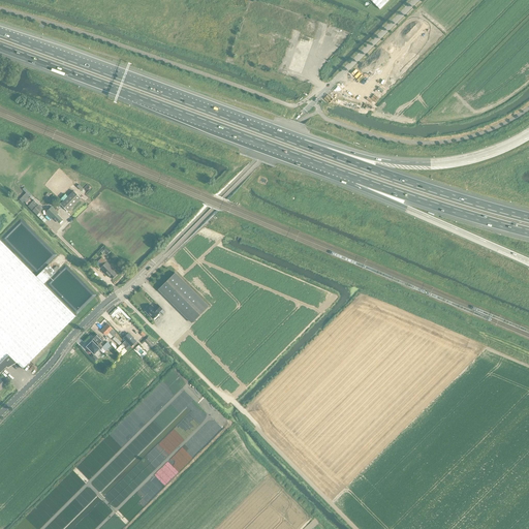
[(370,0),(380,9),(389,0),(370,0)]
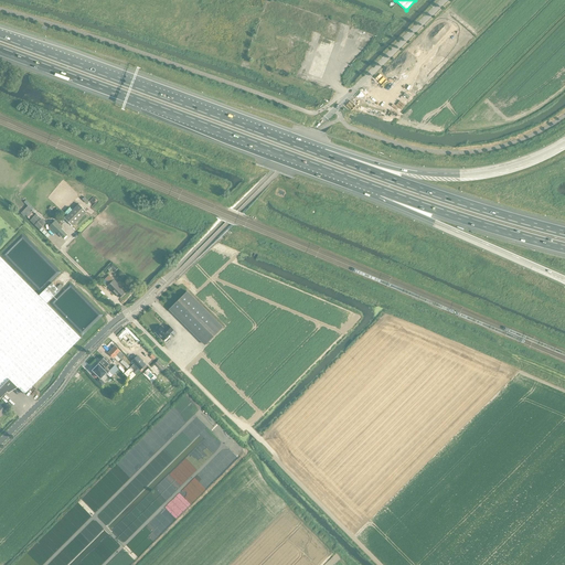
[(329,22),(324,34),(336,39),(340,27),(329,22)]
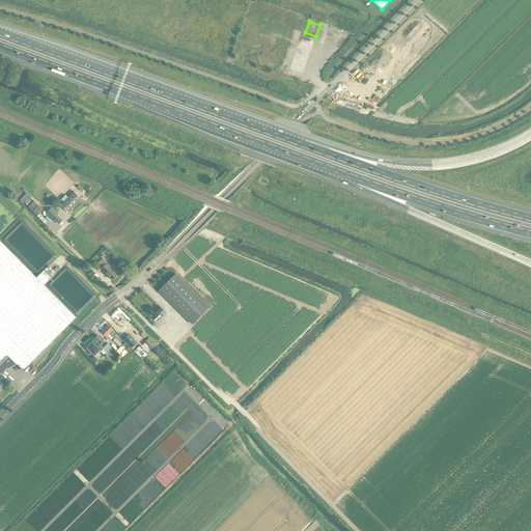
[(261,57),(258,65),(274,71),(277,62),(261,57)]
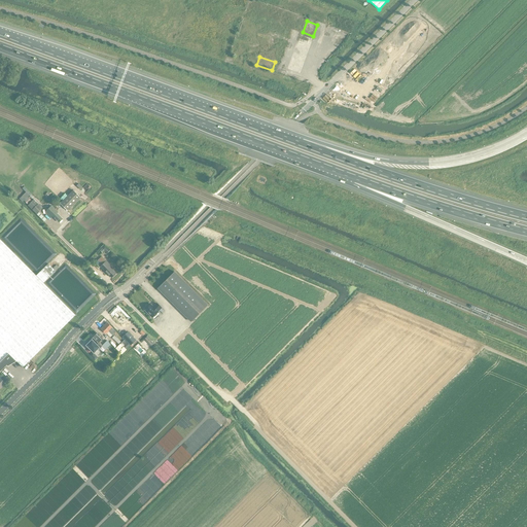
[(29,196),(31,198),(33,196),(24,186),(23,188),(26,192),(29,196)]
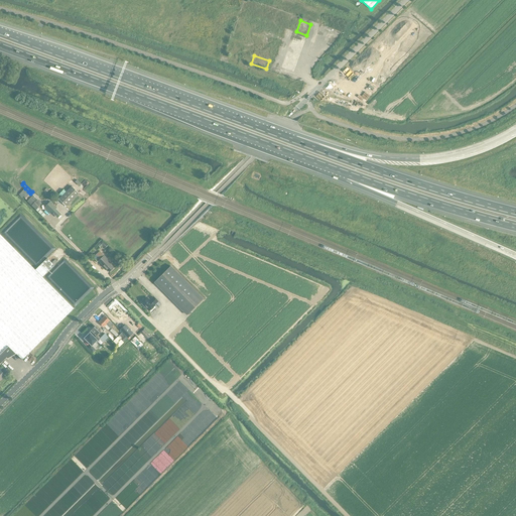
[(79,194),(72,185),(58,200),(66,207),(79,194)]
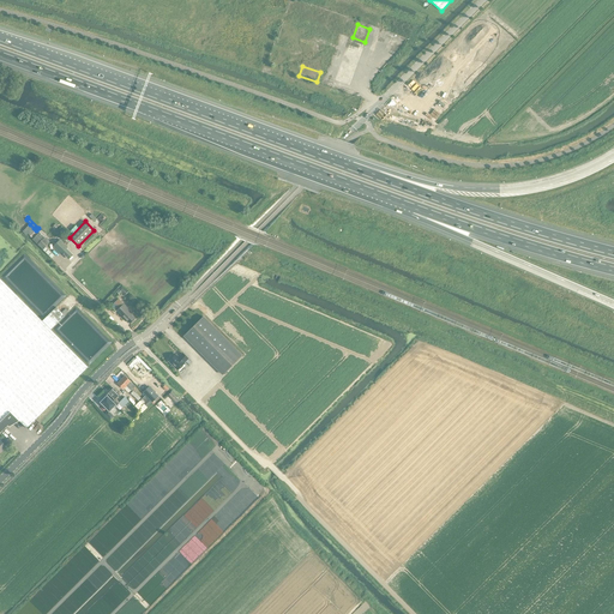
[(30,224),(22,232),(26,236),(28,234),(32,229),(34,228),(30,224)]
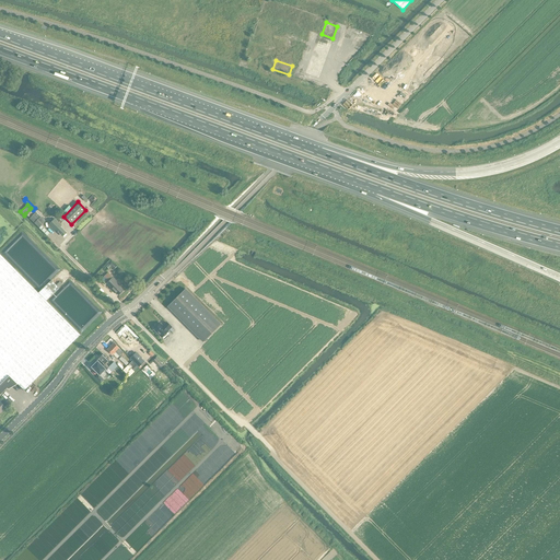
[(42,225),(45,221),(36,212),(34,213),(31,218),(30,219),(39,228),(42,225)]
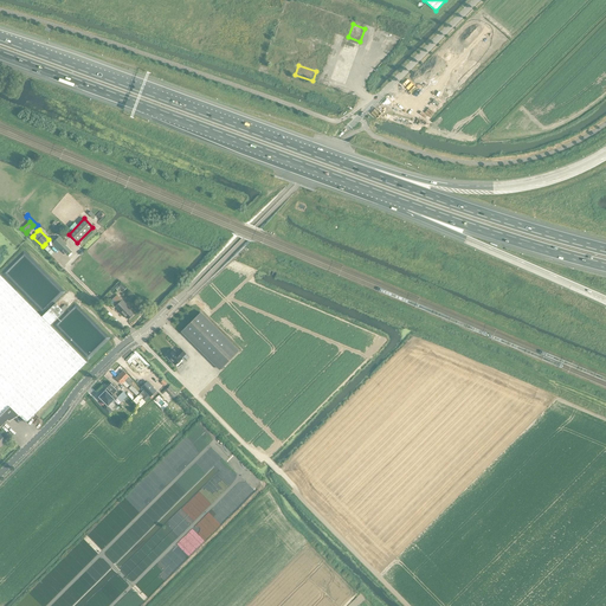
[(59,237),(52,244),(60,251),(62,250),(68,256),(72,251),(65,245),(68,244),(59,237)]
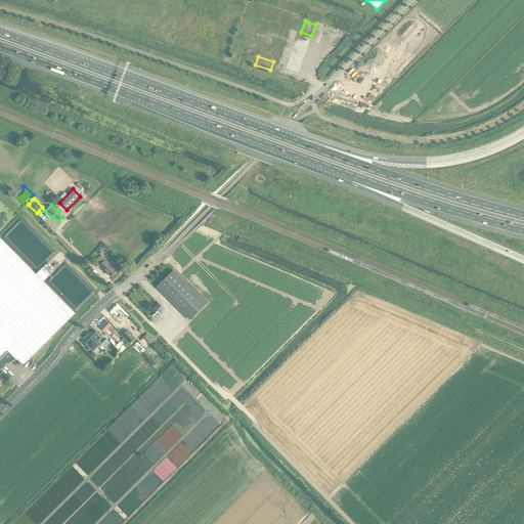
[(39,211),(37,213),(44,220),(46,218),(39,211)]
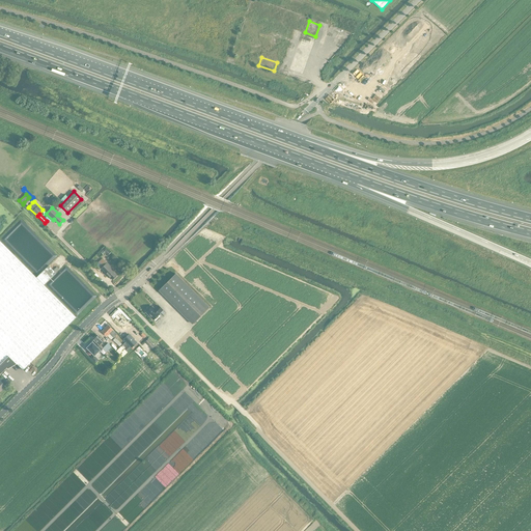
[(0,364),(8,356),(23,370),(76,317),(44,285),(36,278),(0,241),(0,364)]
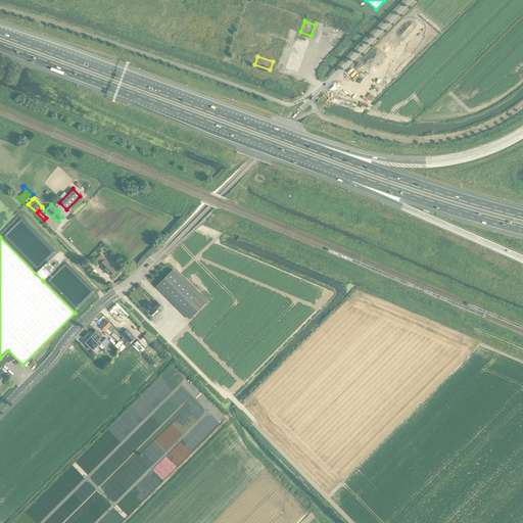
[(114,272),(108,266),(110,264),(101,254),(94,260),(99,266),(100,265),(110,276),(114,272)]
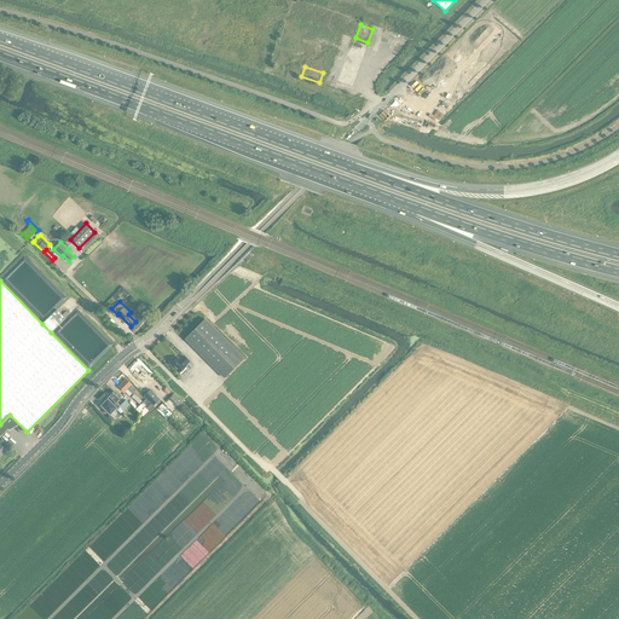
[(57,310),(42,324),(51,333),(65,319),(57,310)]
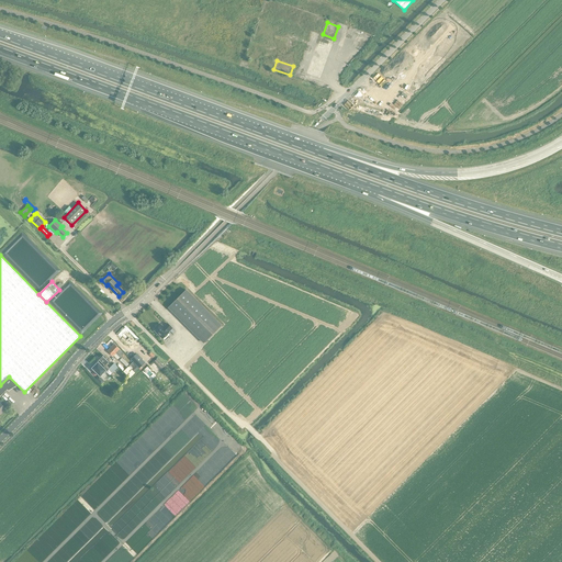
[(186,290),(168,307),(203,343),(221,325),(186,290)]
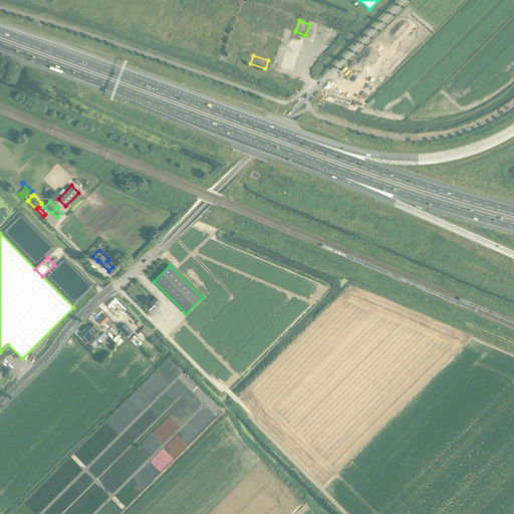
[(147,296),(141,302),(149,310),(155,304),(154,304),(158,300),(153,296),(151,298),(152,298),(150,299),(147,296)]
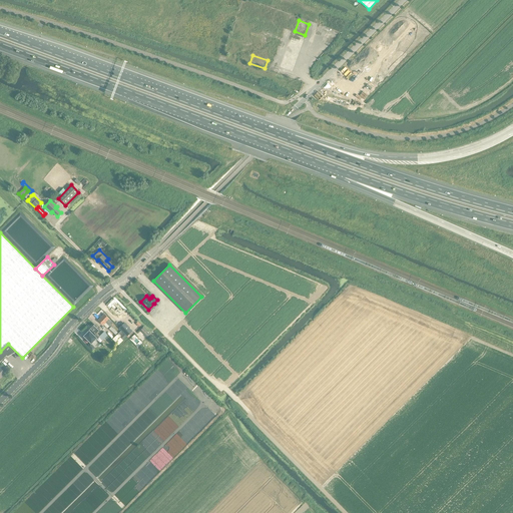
[(125,312),(116,303),(109,310),(113,315),(116,312),(121,317),(125,312)]
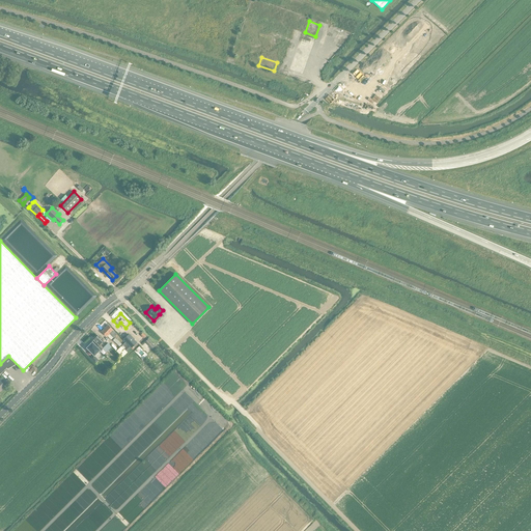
[(108,326),(102,332),(107,336),(110,338),(111,340),(113,338),(114,338),(117,335),(108,326)]
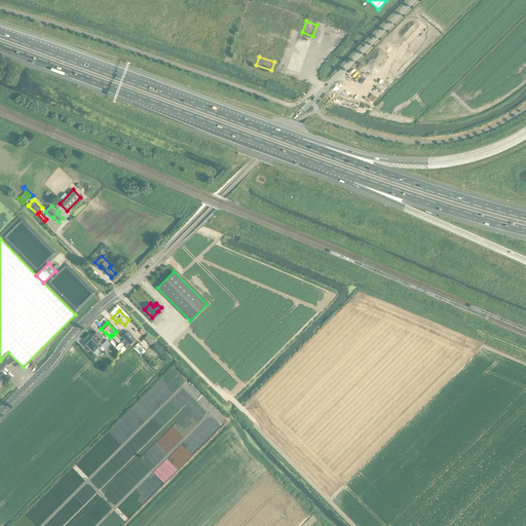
[(127,332),(122,336),(130,345),(136,340),(127,332)]
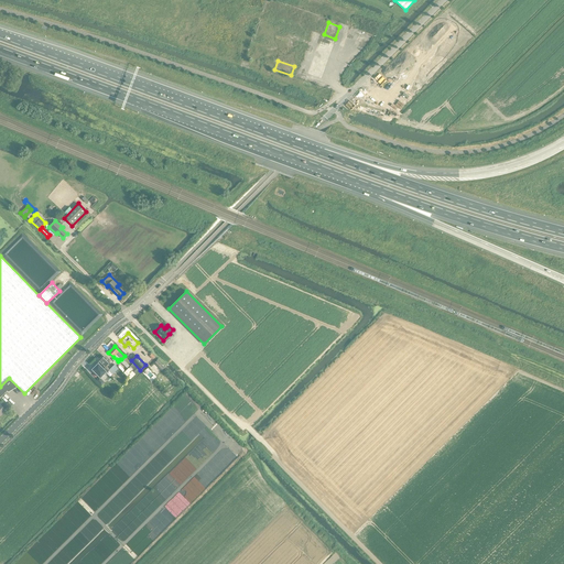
[(109,369),(106,366),(110,362),(104,357),(99,361),(107,369),(112,375),(119,369),(115,365),(109,369)]
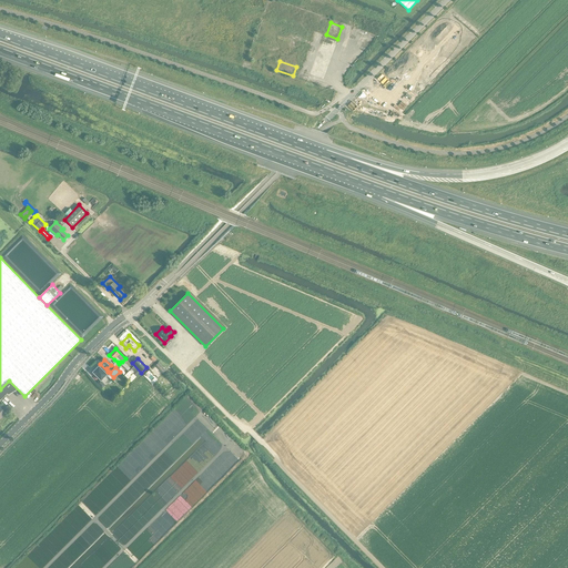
[(159,363),(155,366),(162,373),(165,371),(166,369),(159,363)]
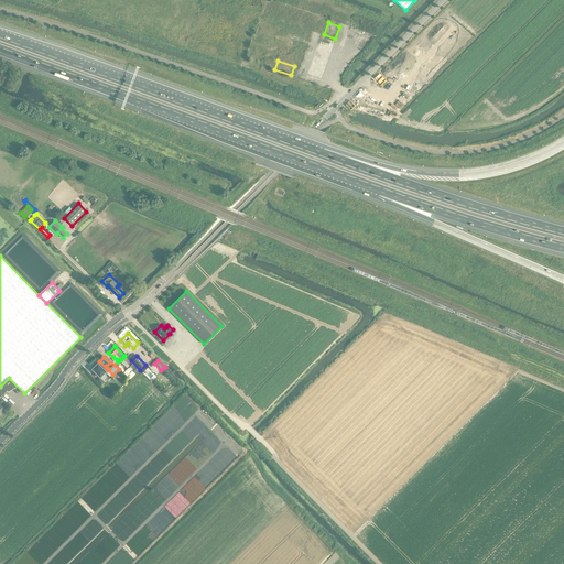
[(105,368),(106,370),(107,369),(99,361),(98,362),(99,364),(99,365),(98,364),(93,370),(100,378),(107,372),(104,369),(105,368)]
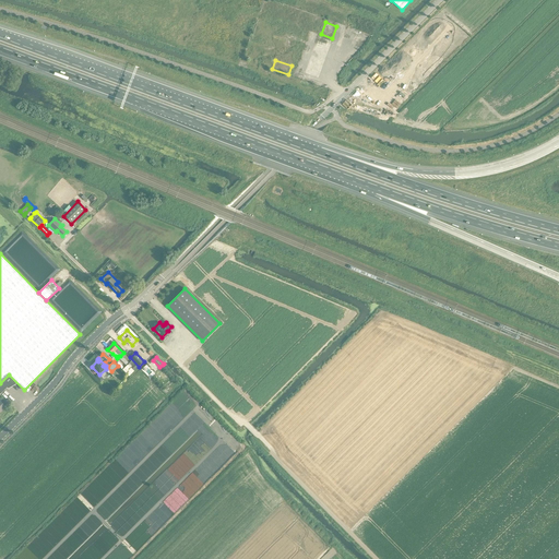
[(132,360),(128,365),(133,370),(138,367),(132,360)]
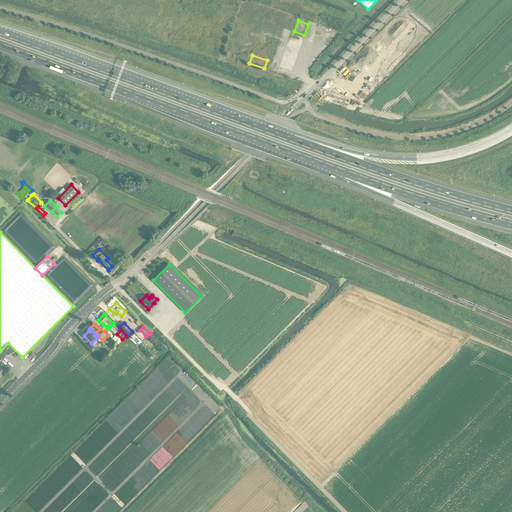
[(118,344),(120,342),(123,340),(122,339),(117,334),(112,338),(118,344)]
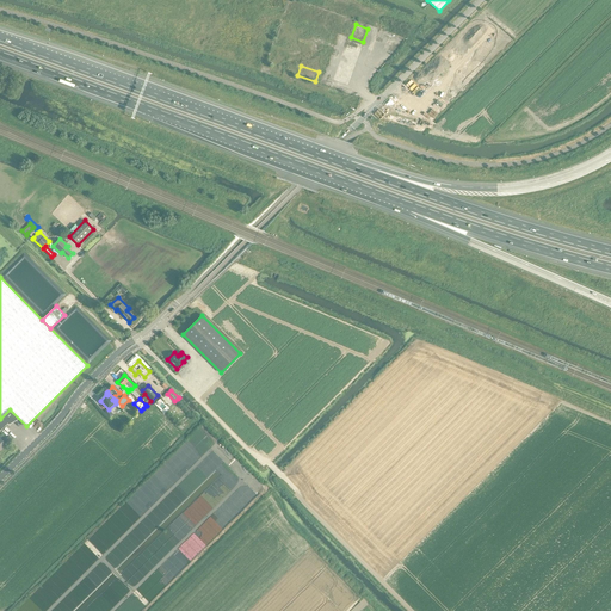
[(18,419),(10,409),(0,419),(0,429),(0,430),(7,424),(8,425),(18,419)]
